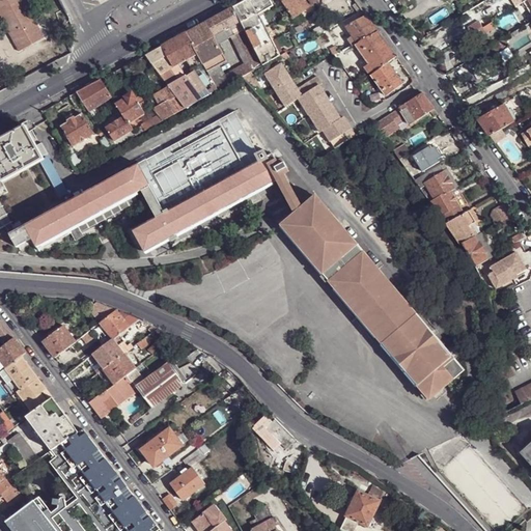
[(27,0),(0,0),(0,17),(1,17),(20,51),(45,38),(34,20),(30,22),(28,18),(32,16),(35,14),(27,0)]
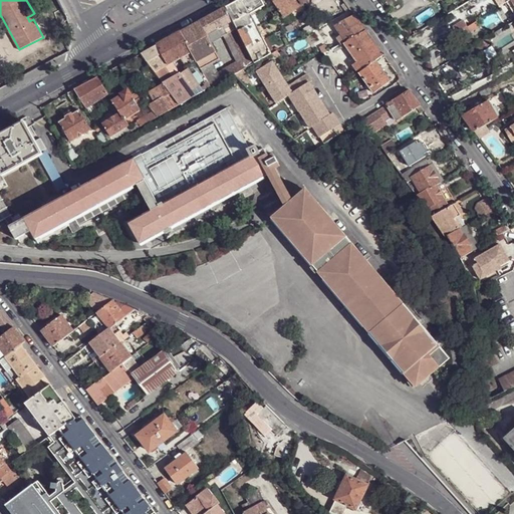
[(234,21),(254,63),(261,59),(259,55),(262,53),(264,57),(272,53),(264,39),(251,13),(264,5),(261,0),(239,0),(227,7),(234,21)]
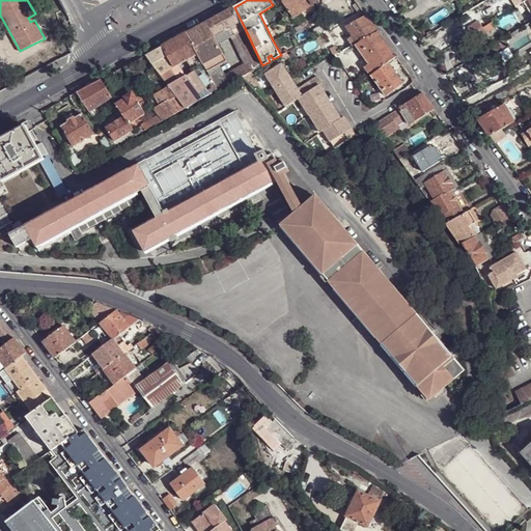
[(282,0),(295,18),(313,4),(310,0),(282,0)]
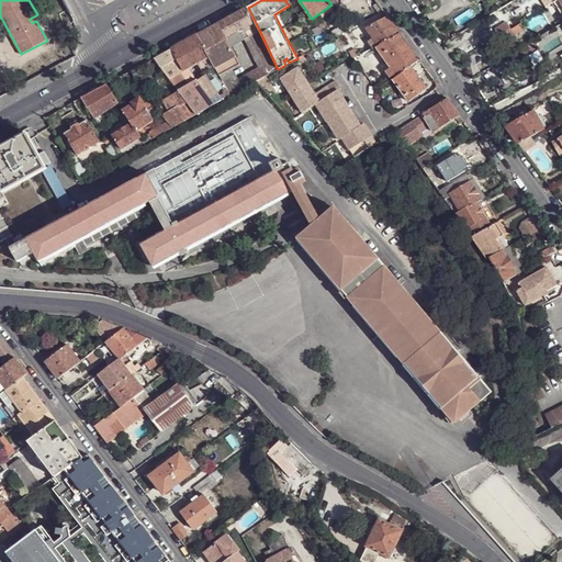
[(348,0),(337,0),(332,4),(335,9),(348,0)]
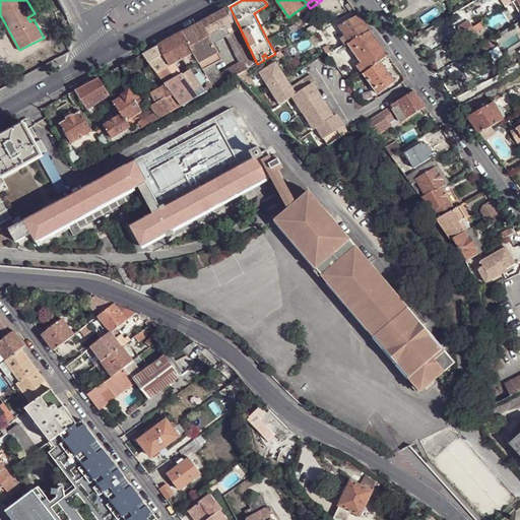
[(346,5),(351,12),(356,9),(350,2),(346,5)]
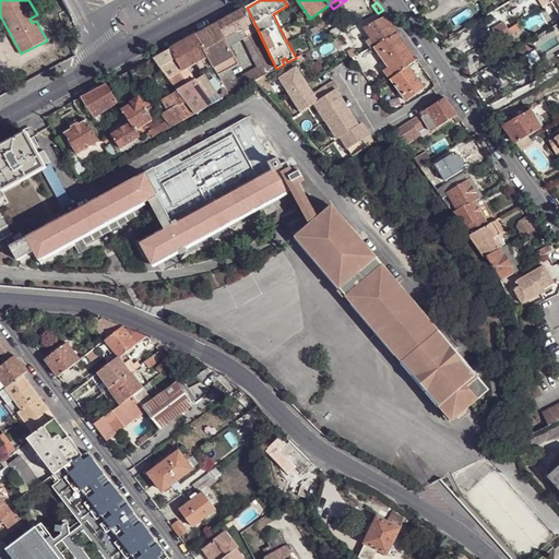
[(218,23),(226,38),(246,27),(254,23),(247,8),(218,23)]
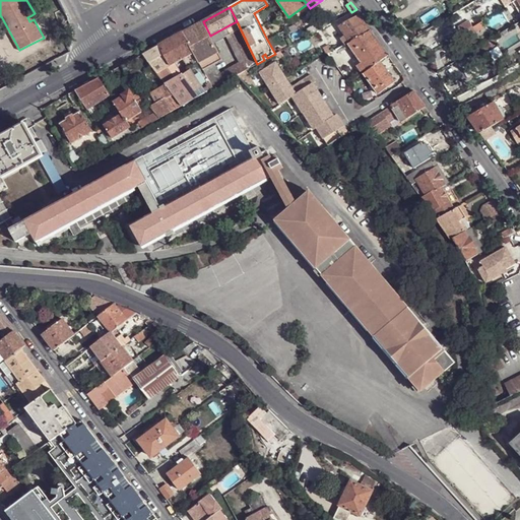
[(360,14),(340,25),(346,36),(350,42),(372,30),(360,14)]
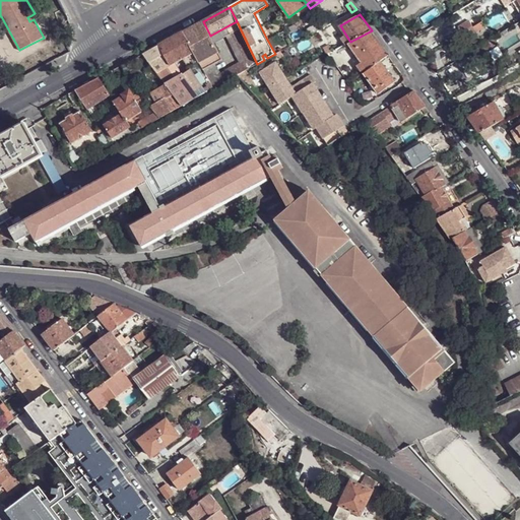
[(463,33),(474,25),(470,20),(459,26),(463,33)]
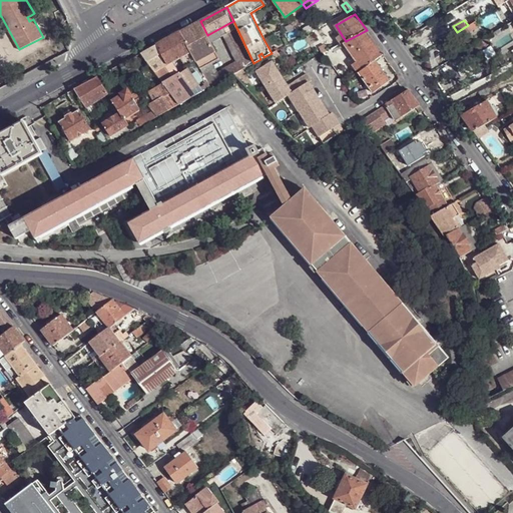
[(200,21),(181,31),(191,51),(196,61),(203,57),(206,56),(216,51),(211,43),(207,35),(200,21)]
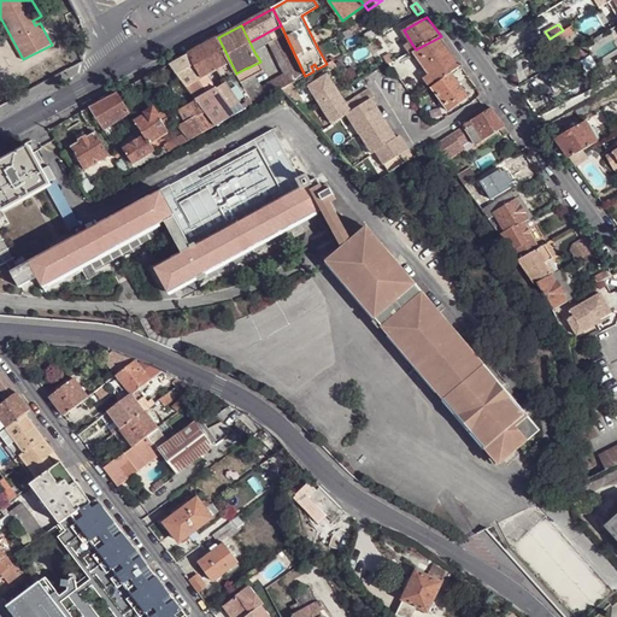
[(281,25),(271,30),(276,41),(291,71),(297,81),(305,76),(281,25)]
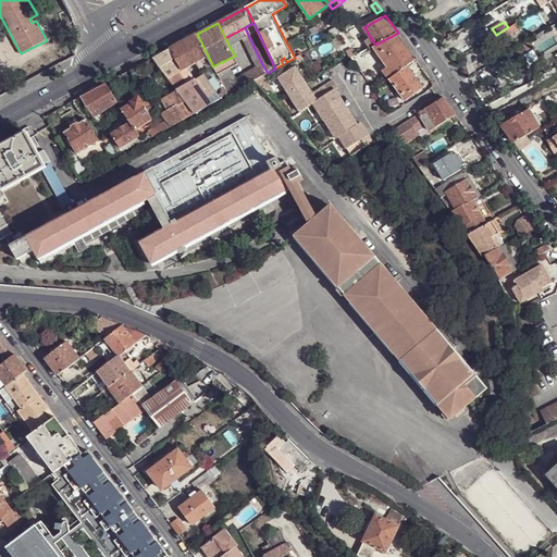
[(346,29),(343,24),(329,32),(332,38),(337,35),(343,32),(346,29)]
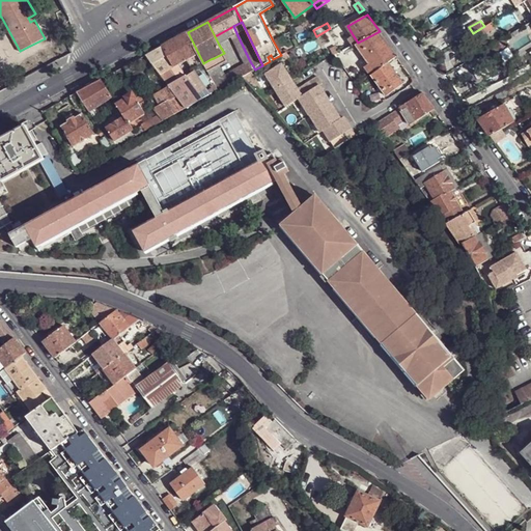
[(215,36),(219,45),(231,38),(238,35),(233,26),(215,36)]
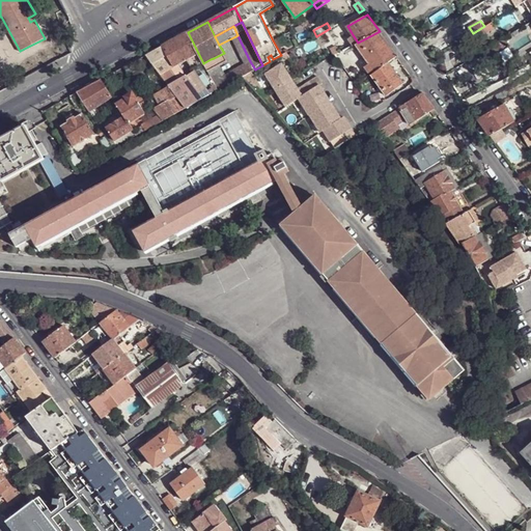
[(484,26),(473,33),(476,39),(487,32),(484,26)]
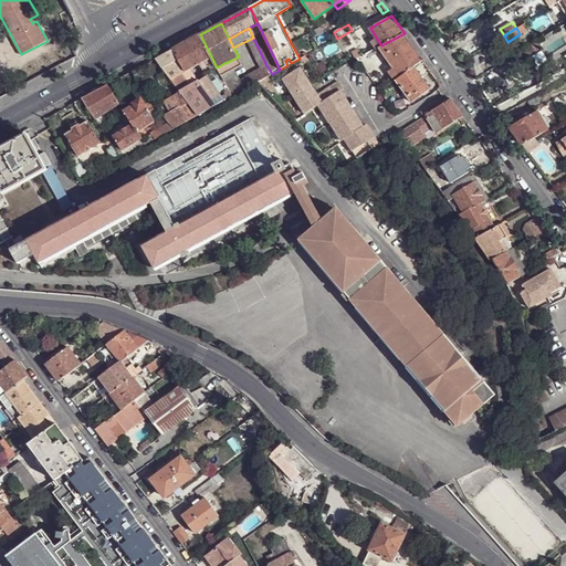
[(378,48),(400,77),(415,66),(421,62),(410,46),(408,49),(405,45),(410,41),(405,33),(381,45),(378,48)]
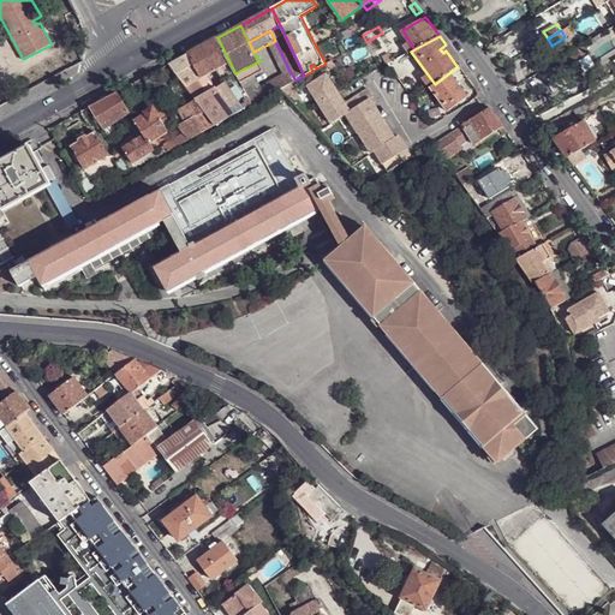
[(189,54),(202,77),(207,75),(218,69),(222,66),(230,61),(218,37),(210,42),(189,54)]
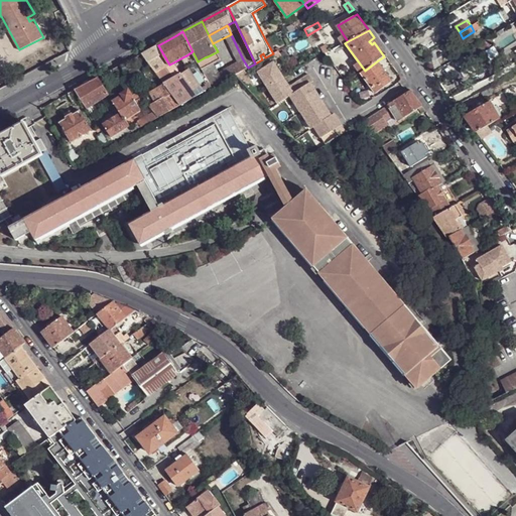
[(243,59),(231,34),(225,37),(238,62),(243,59)]
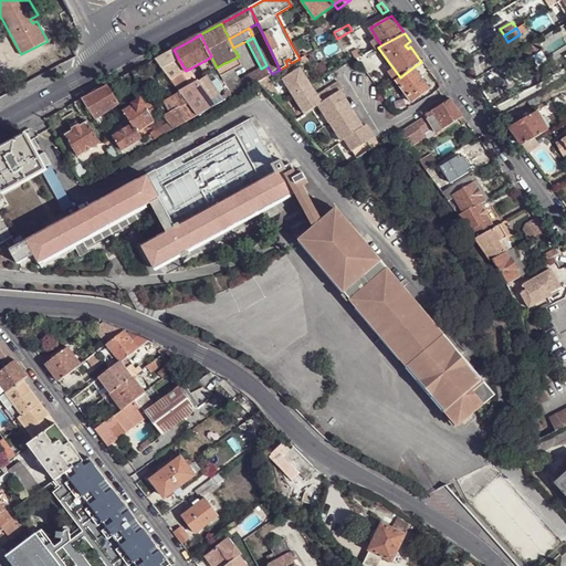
[(303,58),(295,41),(291,43),(300,59),(303,58)]
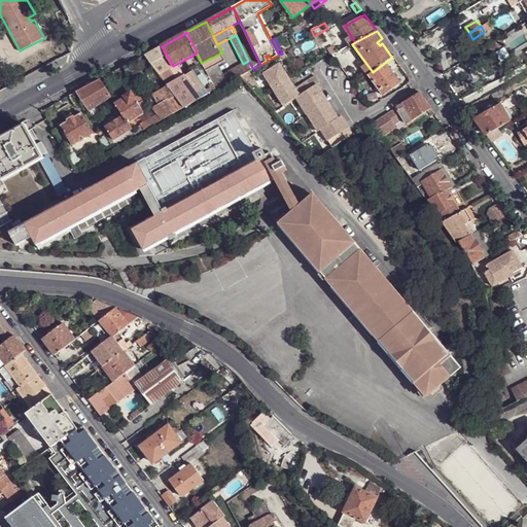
[(492,55),(505,46),(500,38),(487,46),(492,55)]
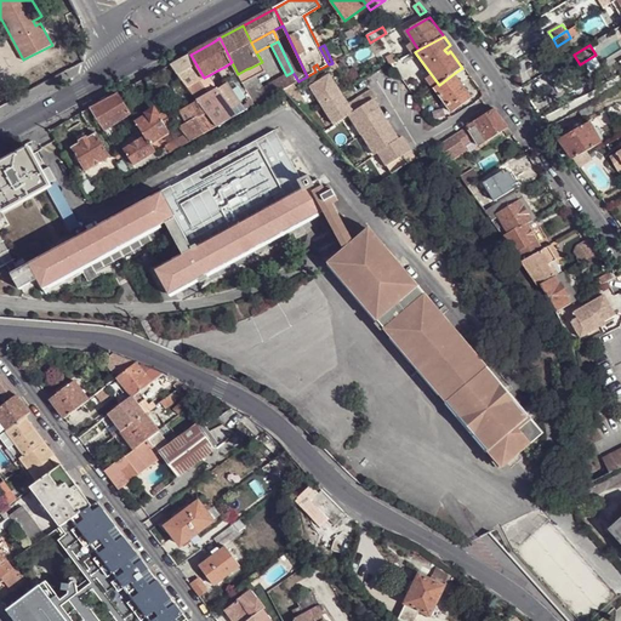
[(217,89),(209,75),(204,78),(191,55),(184,57),(183,57),(205,95),(217,89)]
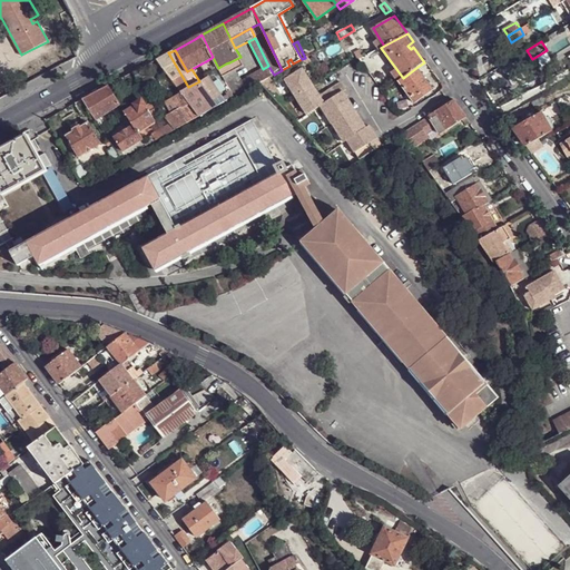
[(165,69),(183,91),(184,94),(192,104),(199,115),(217,105),(212,97),(199,81),(188,87),(168,52),(158,59),(165,69)]
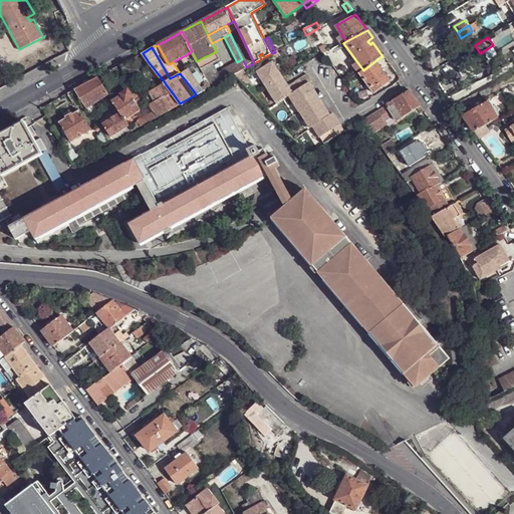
[(186,55),(182,57),(189,68),(182,72),(181,71),(180,73),(191,87),(196,94),(211,86),(207,79),(207,78),(197,61),(192,51),(186,55)]
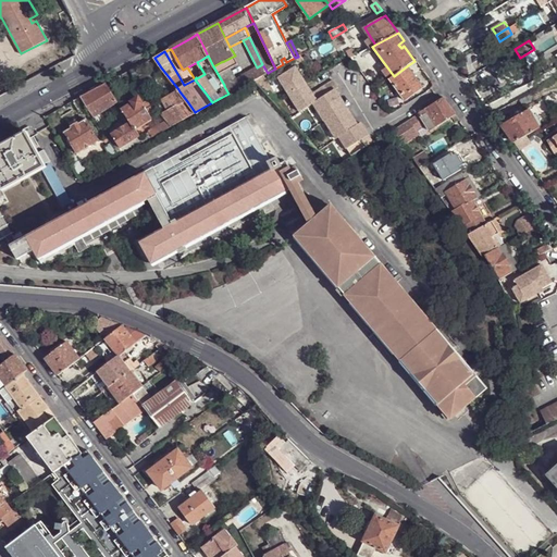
[(153,73),(161,67),(155,58),(146,62),(153,73)]
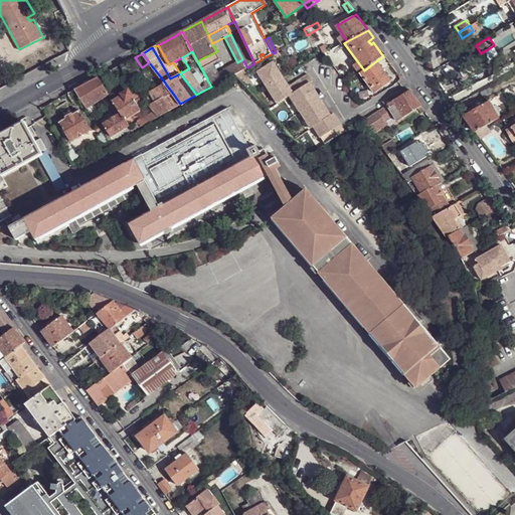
[(214,75),(217,73),(207,56),(204,57),(214,75)]
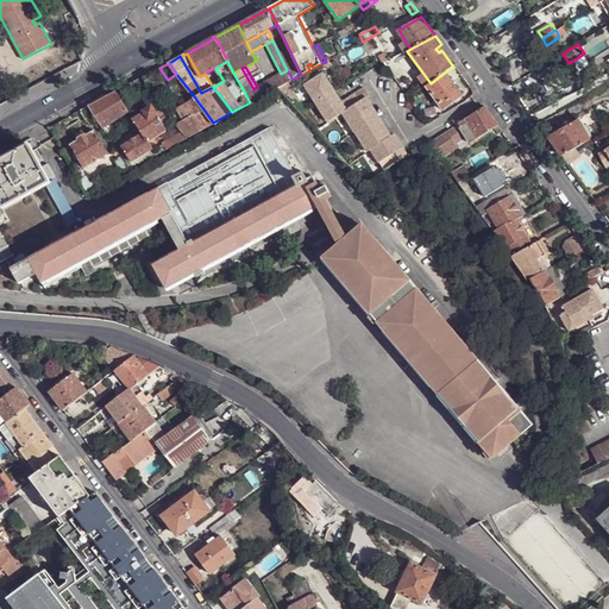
[(242,68),(233,73),(245,93),(245,94),(253,89),(242,68)]
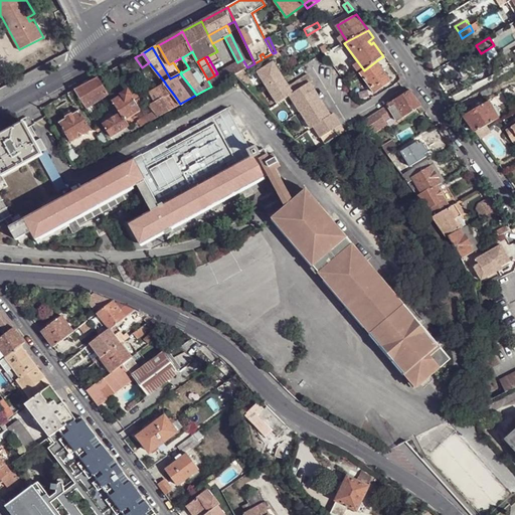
[(247,67),(242,59),(237,62),(231,65),(232,65),(217,73),(214,75),(207,79),(211,87),(236,73),(247,67)]
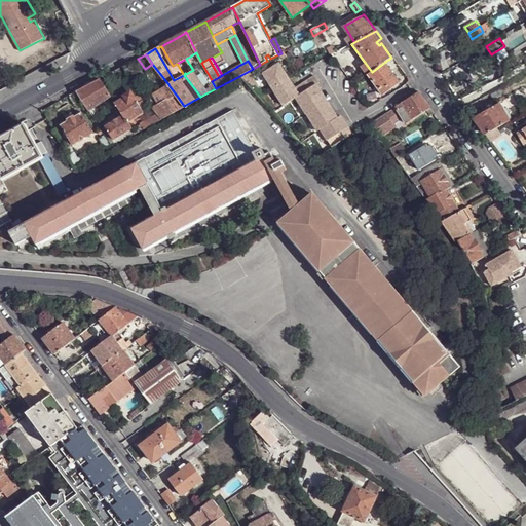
[(132,62),(123,67),(128,73),(135,70),(137,69),(132,62)]
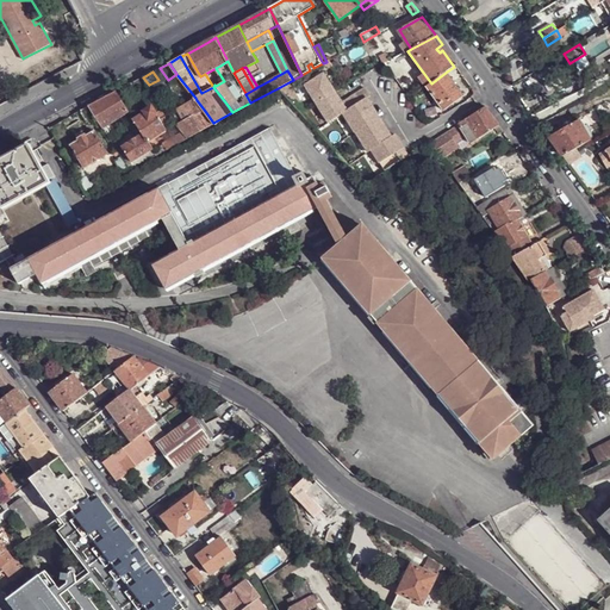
[(446,111),(465,97),(447,72),(431,83),(428,86),(446,111)]
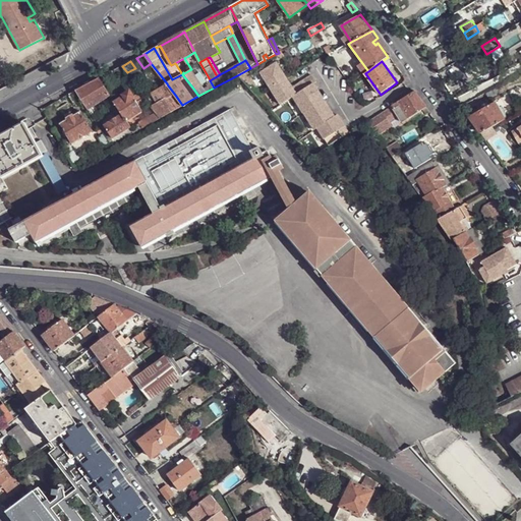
[(262,73),(282,106),(294,97),(315,83),(317,82),(313,75),(294,88),(278,63),(262,73)]
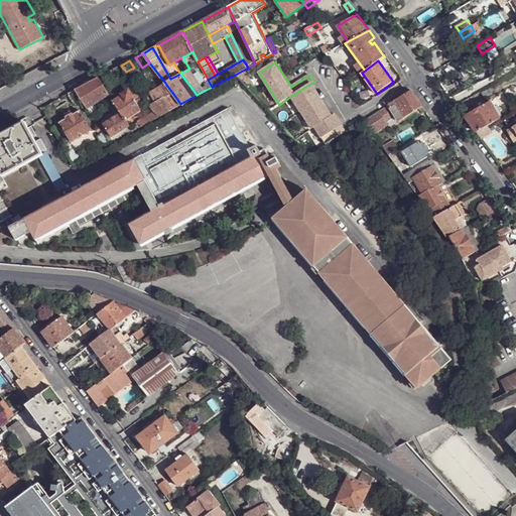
[(121,66),(111,71),(113,74),(119,75),(123,81),(129,77),(126,72),(121,66)]
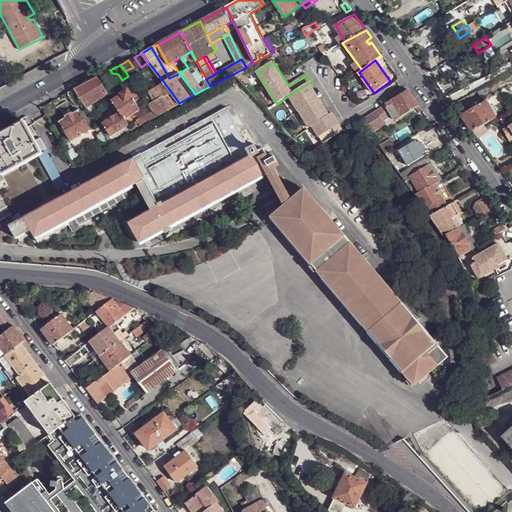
[(128,76),(134,72),(131,68),(125,71),(128,76)]
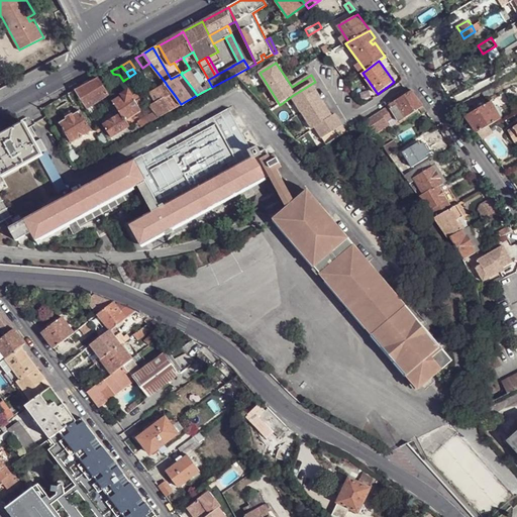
[(99,78),(77,89),(84,101),(89,108),(110,95),(99,78)]
